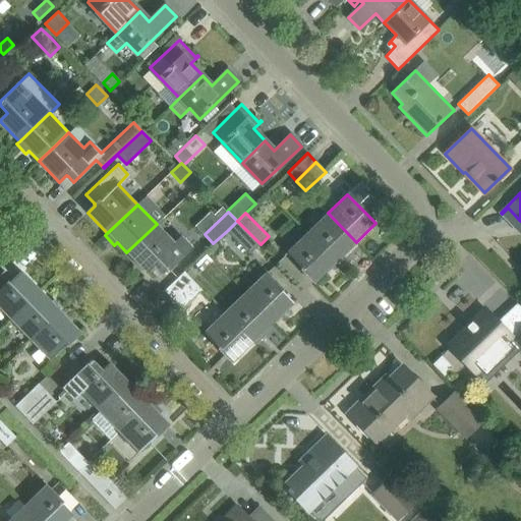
[(344,253),(356,242),(328,213),(306,233),(335,263),(338,266),(347,256),(344,253)]
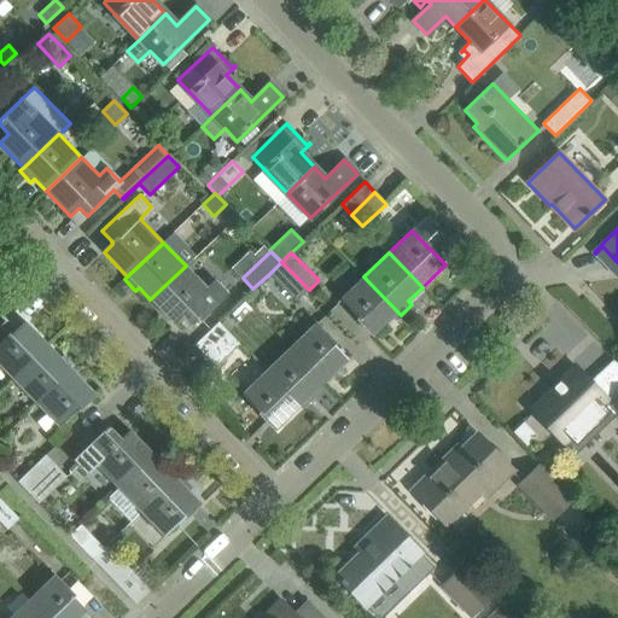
[(281,262),(270,273),(297,301),(309,290),(281,262)]
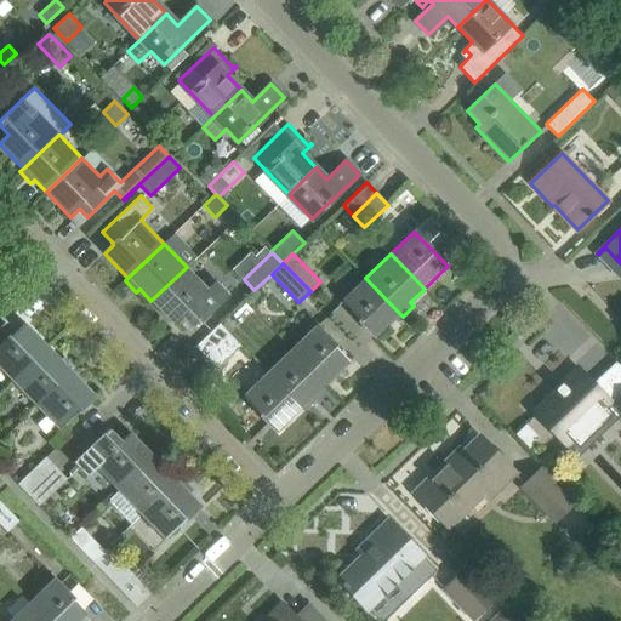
[(193,328),(227,295),(215,281),(208,289),(187,267),(151,301),(175,326),(183,318),(193,328)]
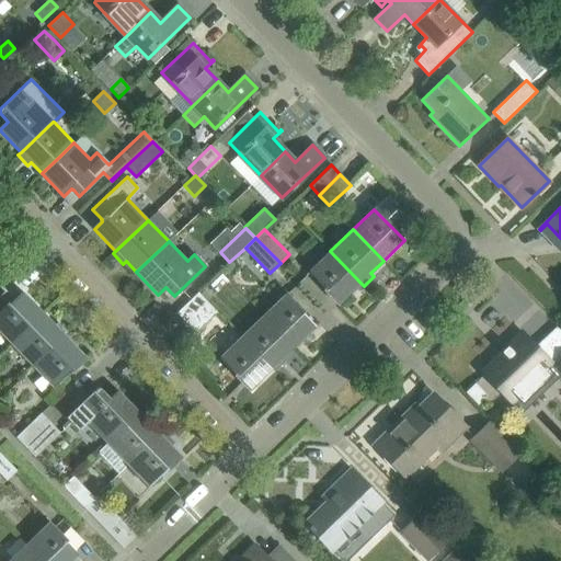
[(361,283),(330,251),(309,273),(339,304),(361,283)]
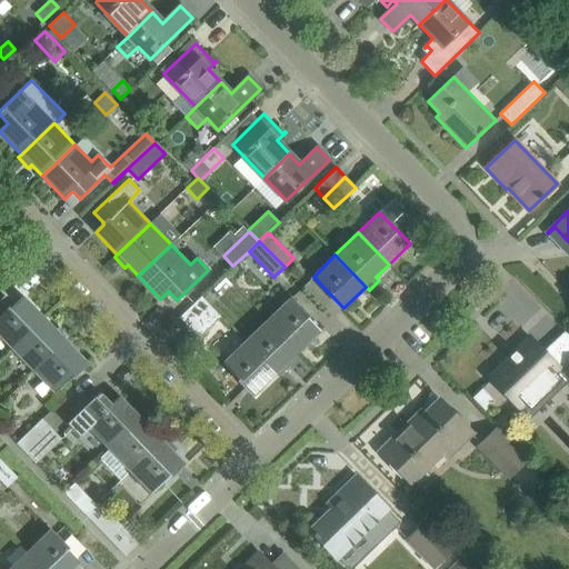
[(0,337),(12,349),(43,318),(22,296),(15,303),(12,302),(11,303),(12,306),(1,317),(0,315),(0,337)]
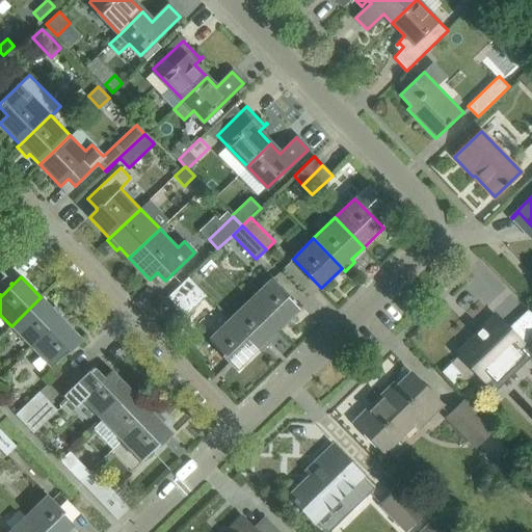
[(177,307),(196,287),(188,277),(167,297),(177,307)]
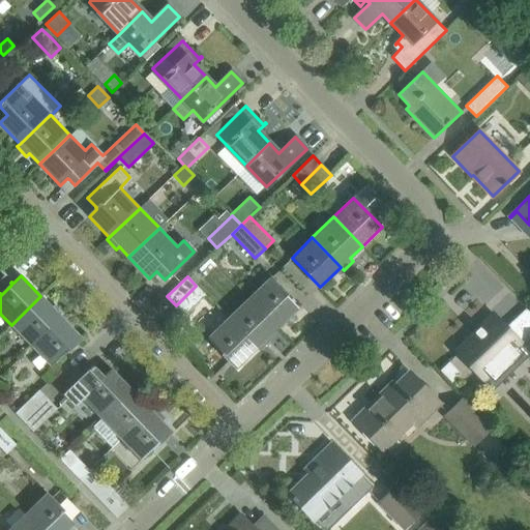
[(269,278),(249,298),(278,327),(298,308),(269,278)]
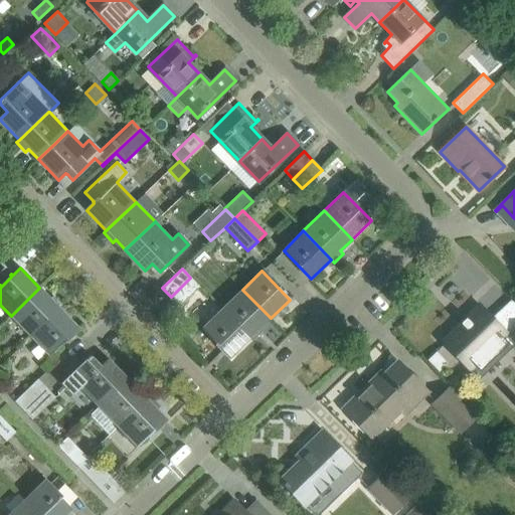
[(190,278),(171,297),(180,306),(199,287),(190,278)]
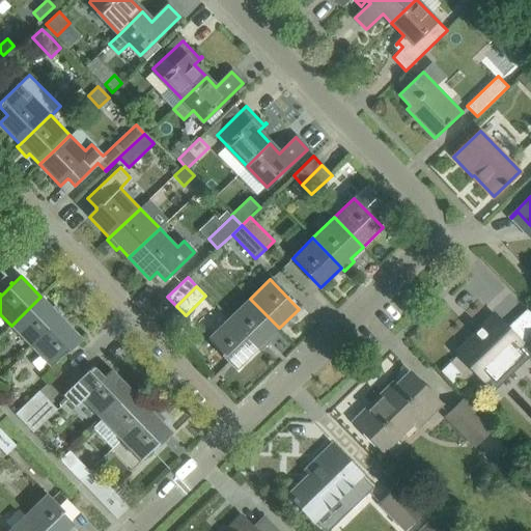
[(11,326),(31,346),(61,317),(64,315),(55,305),(52,308),(40,297),(11,326)]
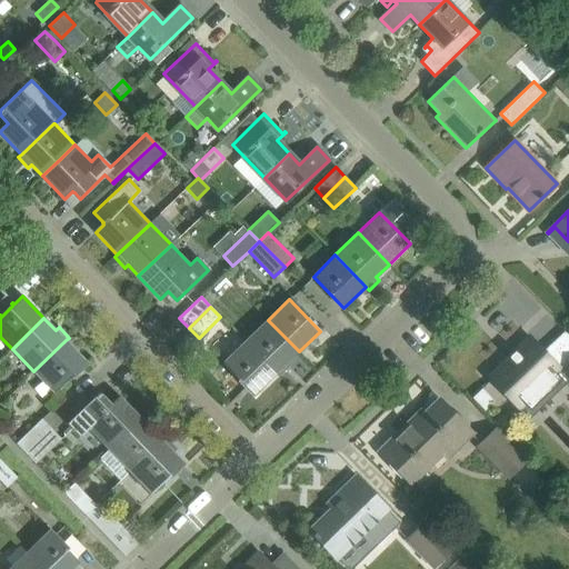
[(268,320),(246,341),(276,375),(279,377),(289,367),(286,363),(299,351),(268,320)]
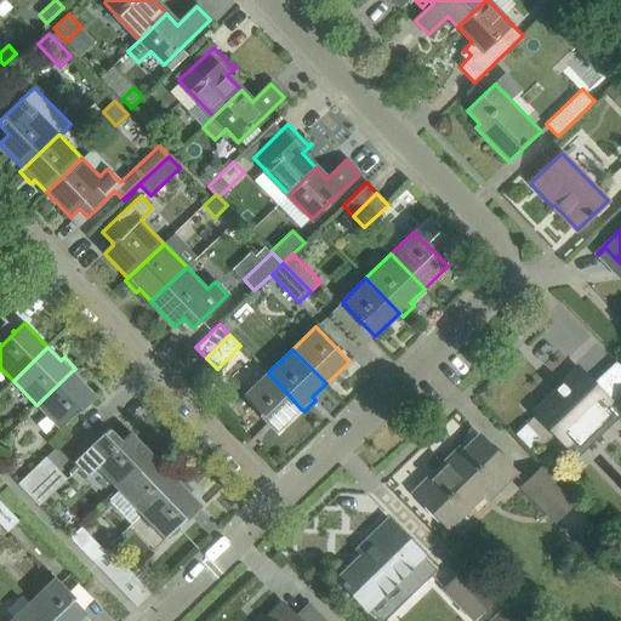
[(60,429),(81,409),(95,396),(72,371),(36,405),(60,429)]
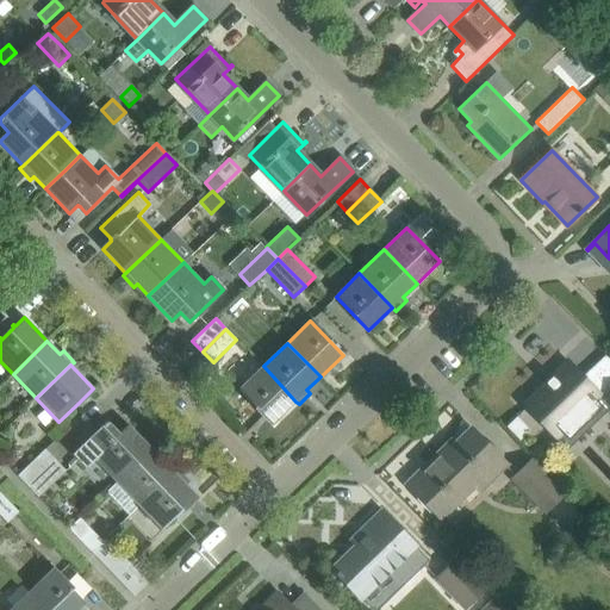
[(546,386),(526,405),(527,405),(554,435),(555,437),(556,436),(567,448),(608,408),(609,410),(609,391),(602,399),(582,379),(568,365),(554,378),(552,375),(545,384),(546,386)]
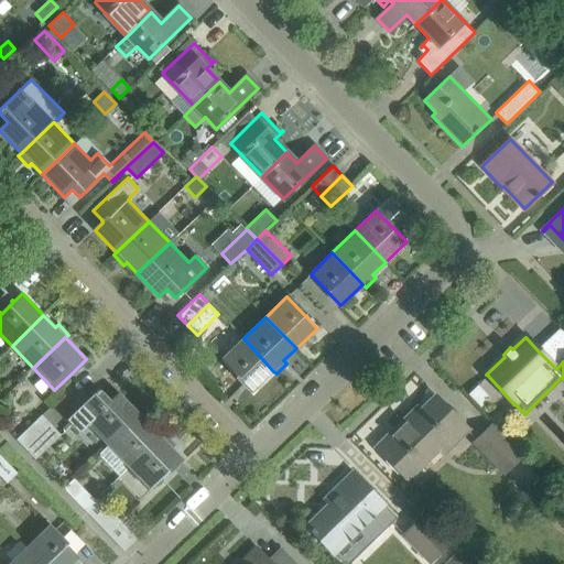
[(243,338),(220,360),(251,392),(273,371),(243,338)]
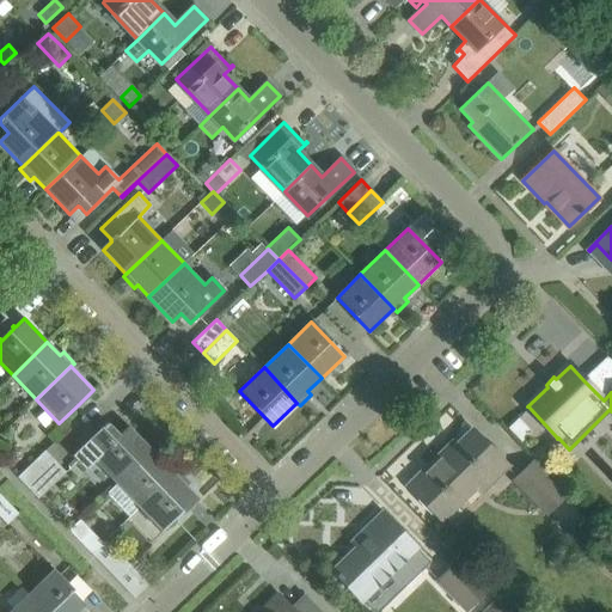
[(519,418),(508,428),(521,442),(532,433),(519,418)]
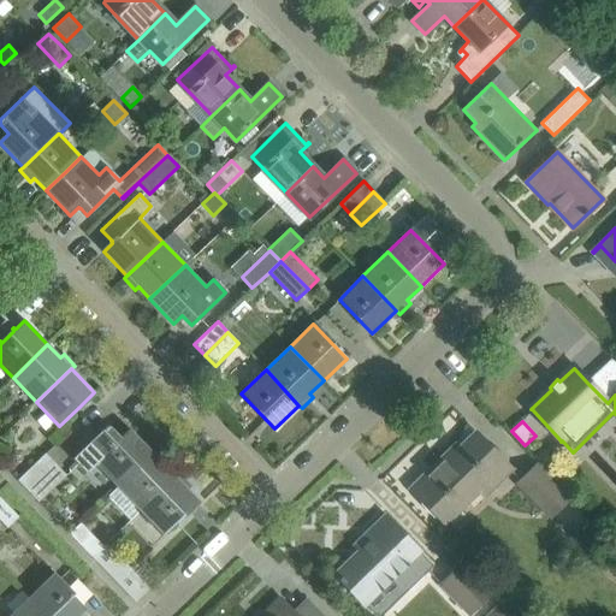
[(99,467),(118,487),(153,454),(129,430),(120,438),(108,426),(75,458),(90,475),(99,467)]
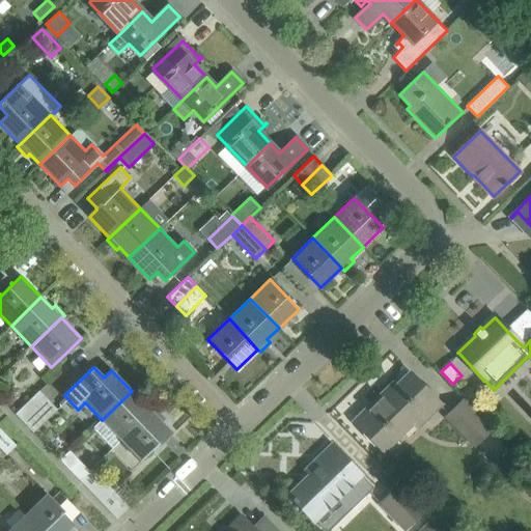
[(382,396),(355,422),(384,451),(436,400),(410,374),(395,389),(397,390),(386,401),(382,396)]
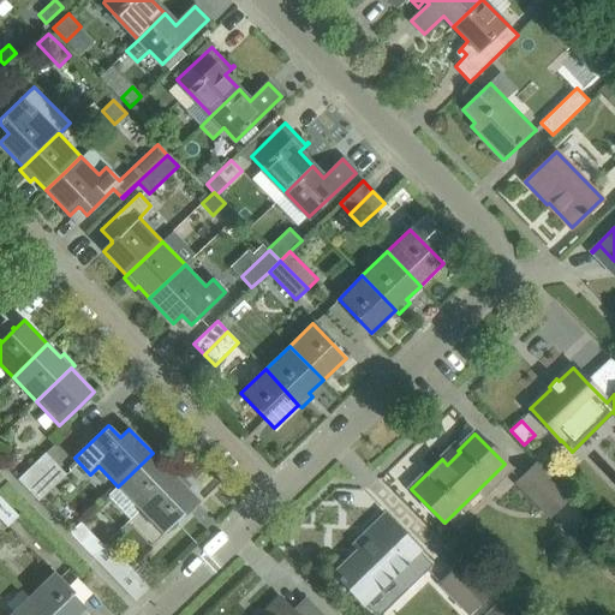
[(46,452),(17,479),(29,491),(58,464),(46,452)]
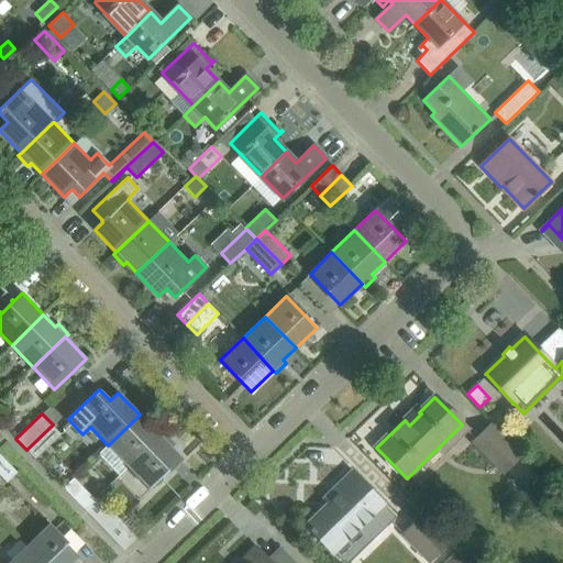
[(108,445),(129,467),(161,437),(164,433),(163,433),(154,423),(151,427),(140,415),(108,445)]
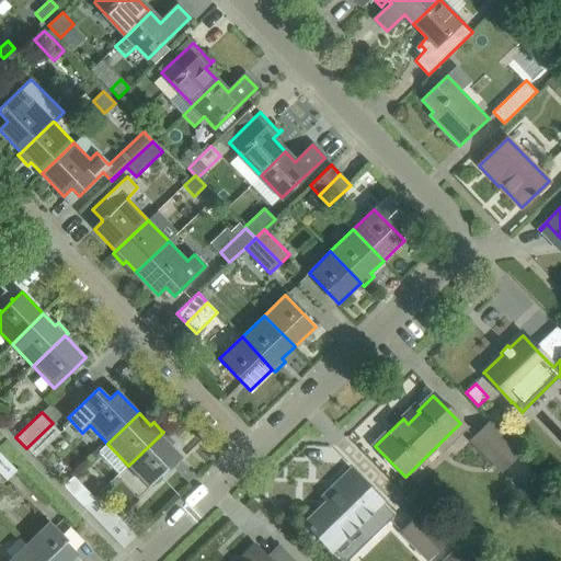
[(490,422),(473,438),(502,468),(518,451),(490,422)]
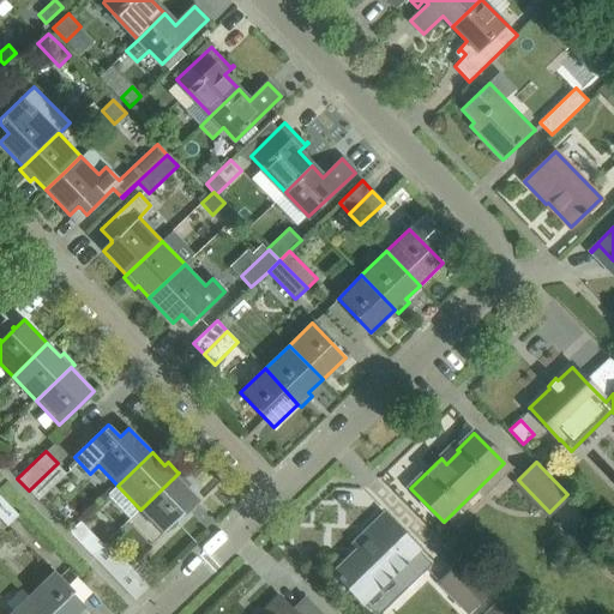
[(67,473),(58,463),(29,491),(38,500),(67,473)]
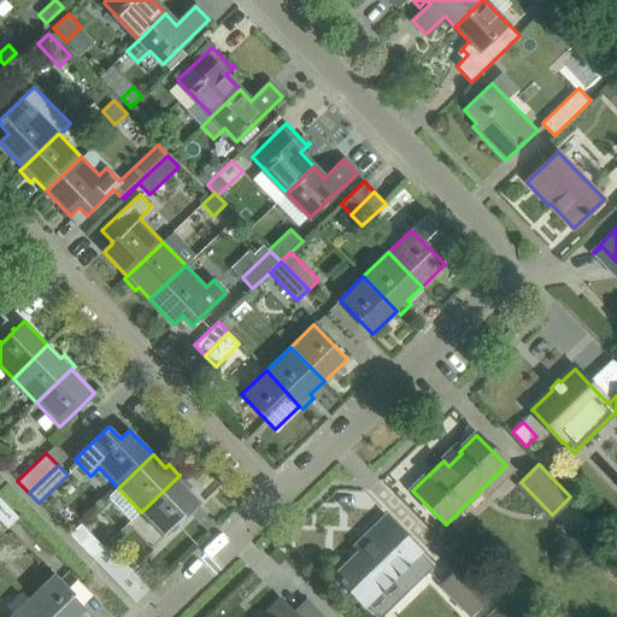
[(176,479),(141,512),(164,535),(178,522),(181,523),(192,512),(191,511),(199,503),(191,494),(197,489),(182,474),(181,472),(178,475),(180,475),(176,479)]
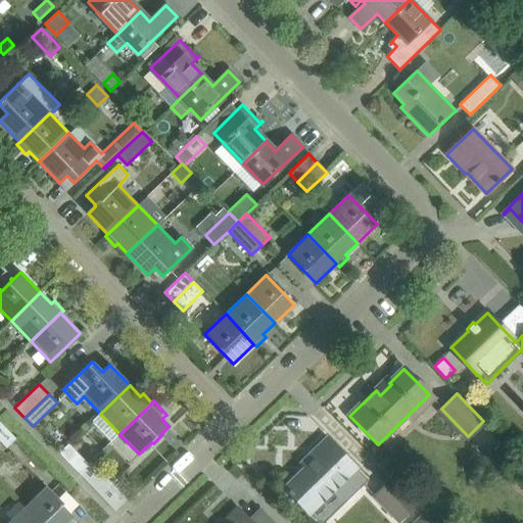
[(15,439),(0,423),(0,441),(6,448),(15,439)]
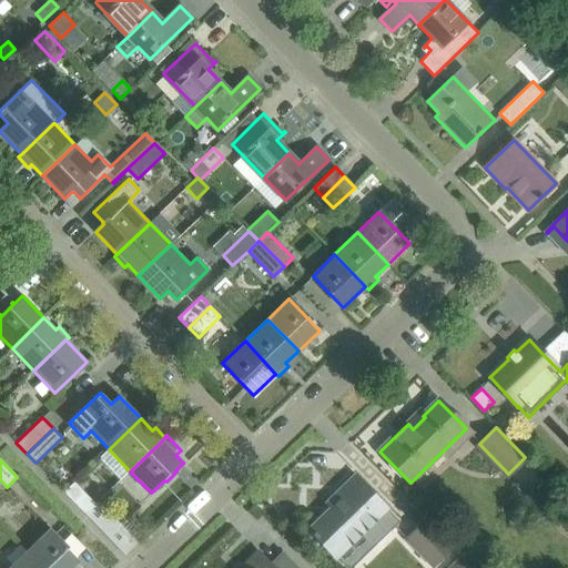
[(310,529),(313,534),(337,558),(387,509),(354,476),(341,489),(345,494),(310,529)]
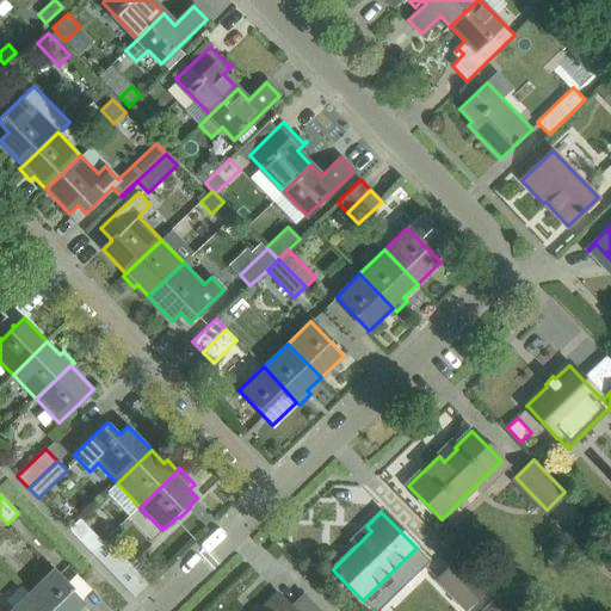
[(80,519),(68,530),(80,542),(92,531),(80,519)]
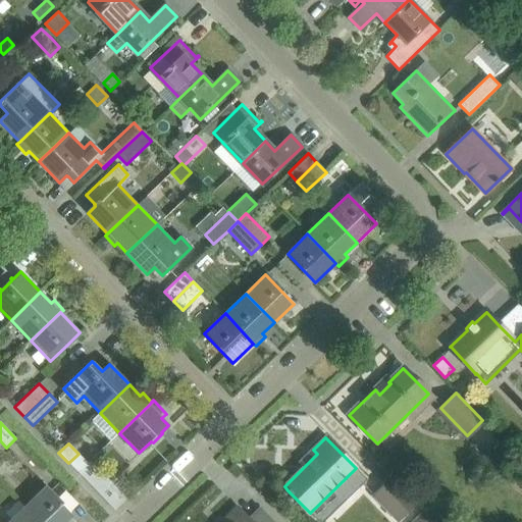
[(91,461),(79,473),(114,511),(126,499),(91,461)]
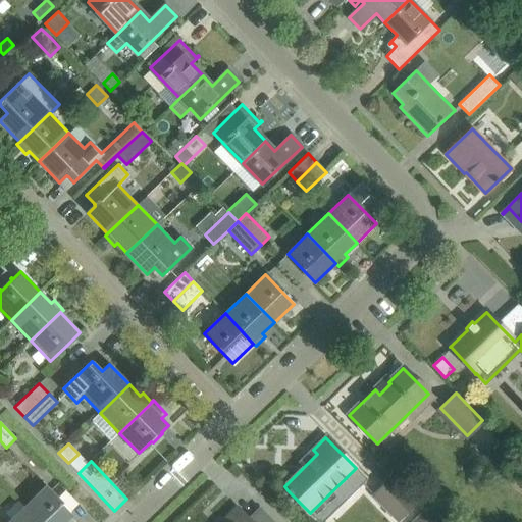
[(417,502),(394,476),(374,496),(399,520),(417,502)]
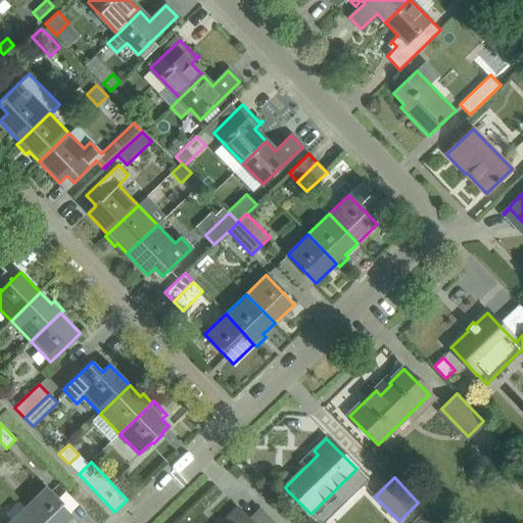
[(26,507),(40,522),(67,522),(74,517),(45,488),(26,507)]
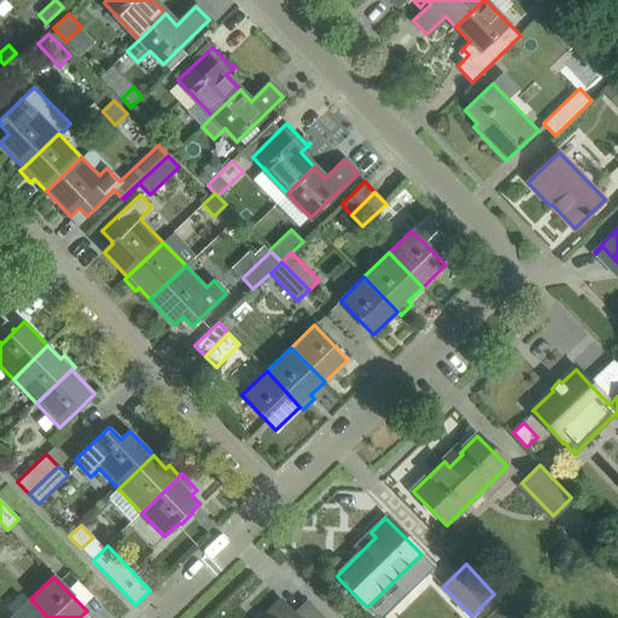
[(47,617),(30,599),(10,617),(47,617)]
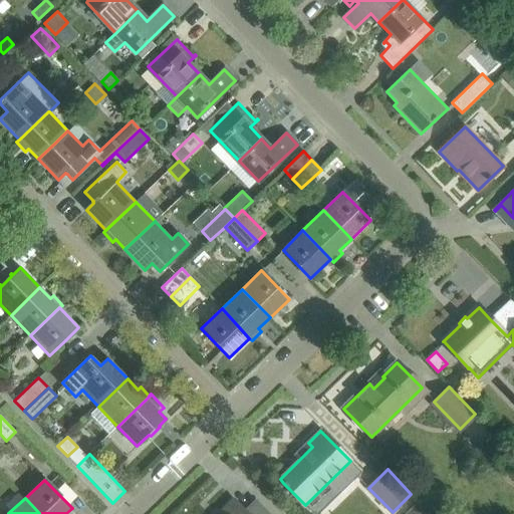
[(267,513),(255,501),(245,512),(234,500),(219,513),(267,513)]
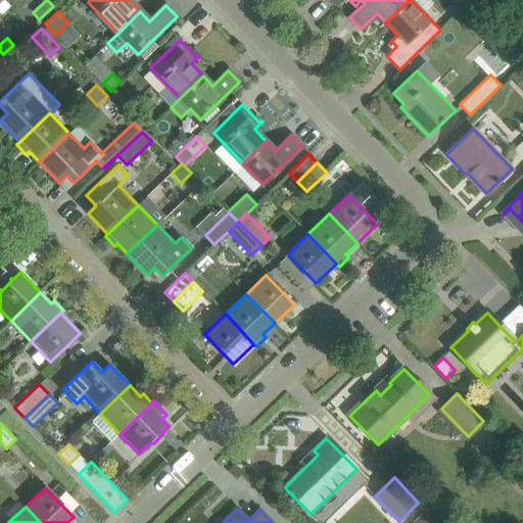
[(412,522),(439,522),(426,510),(412,522)]
